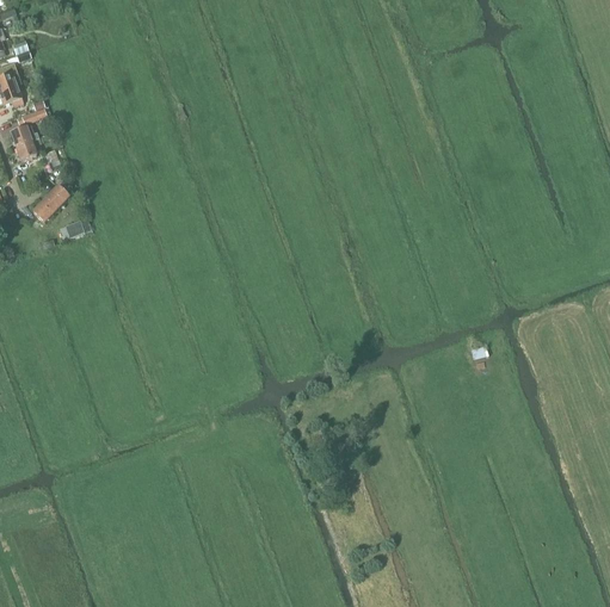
[(24,41),(22,42),(12,45),(16,54),(28,50),(24,41)]
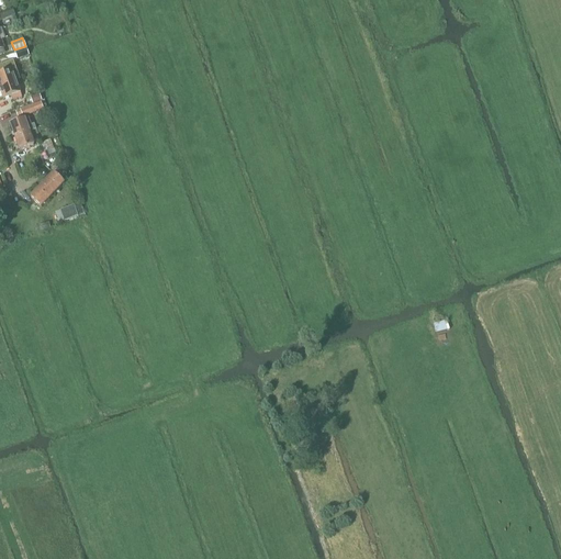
[(24,46),(14,49),(18,57),(27,54),(25,46),(24,46)]
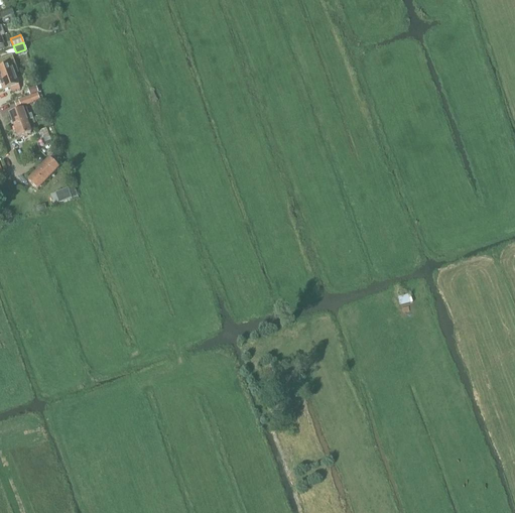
[(2,65),(0,66),(0,77),(13,73),(18,71),(15,60),(10,62),(8,58),(1,60),(2,65)]
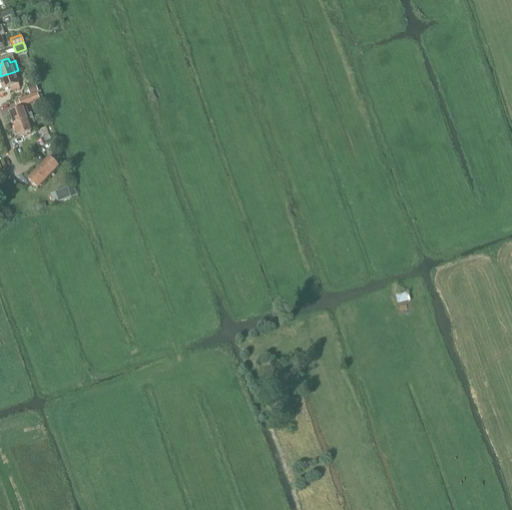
[(14,72),(0,77),(0,82),(2,88),(10,85),(11,89),(19,86),(14,72)]
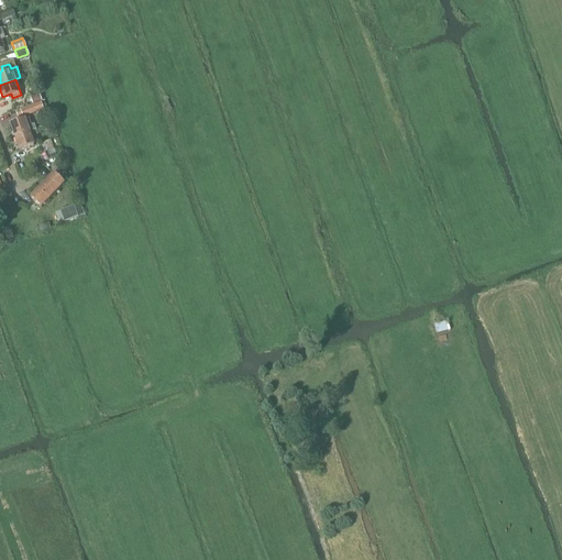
[(40,91),(30,95),(33,101),(42,98),(40,91)]
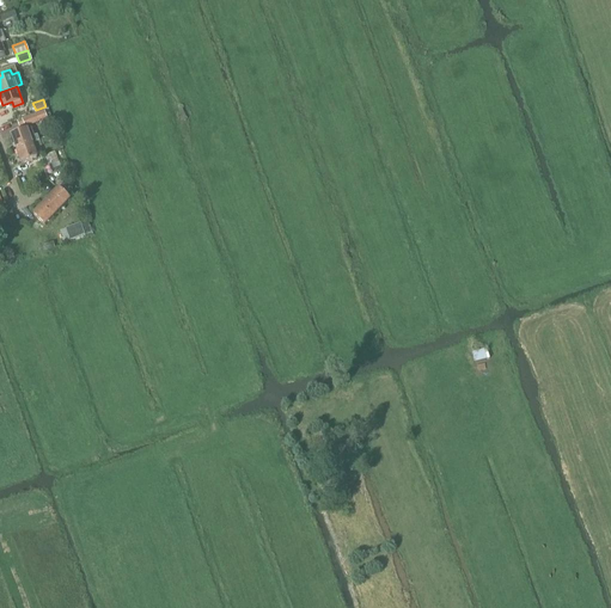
[(38,120),(36,112),(22,117),(24,124),(38,120)]
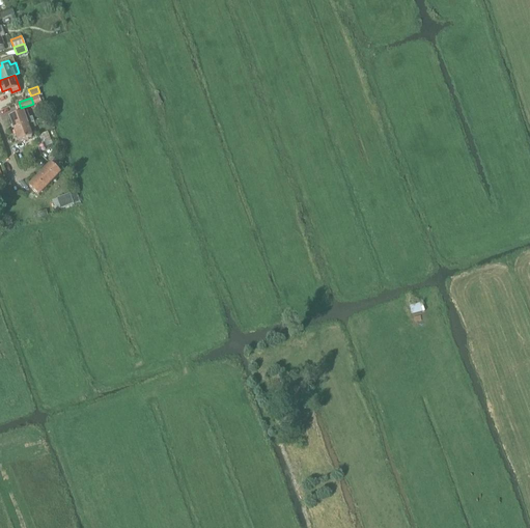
[(9,115),(14,128),(31,121),(33,120),(31,115),(29,116),(26,109),(9,115)]
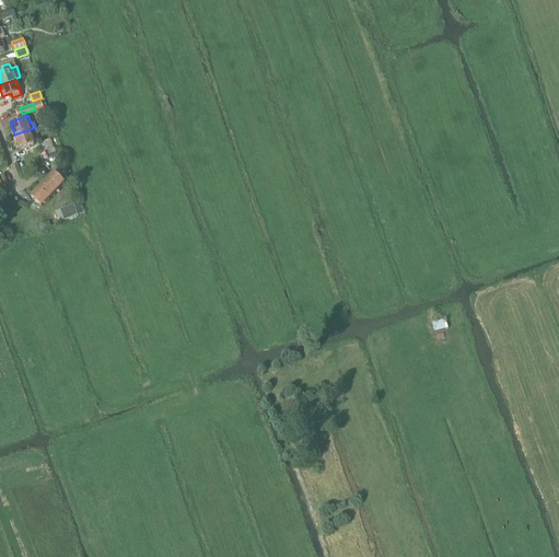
[(33,128),(14,135),(19,148),(33,142),(30,134),(35,131),(33,128)]
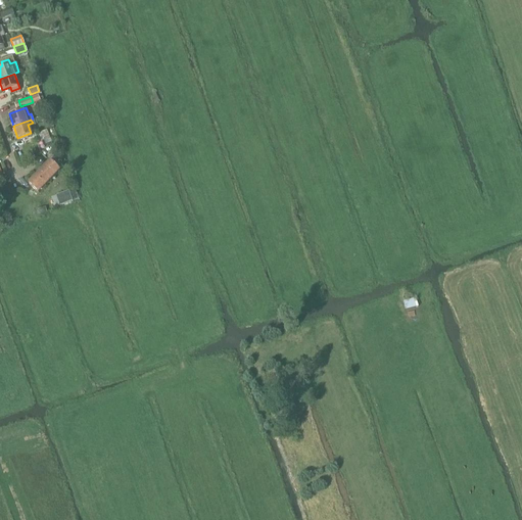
[(46,128),(38,131),(40,135),(44,134),(47,142),(51,140),(46,128)]
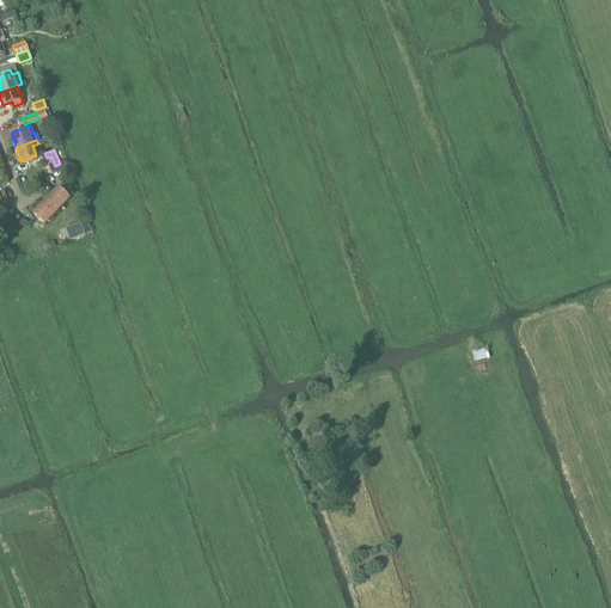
[(57,186),(32,212),(43,223),(68,197),(66,194),(68,191),(63,185),(60,189),(57,186)]
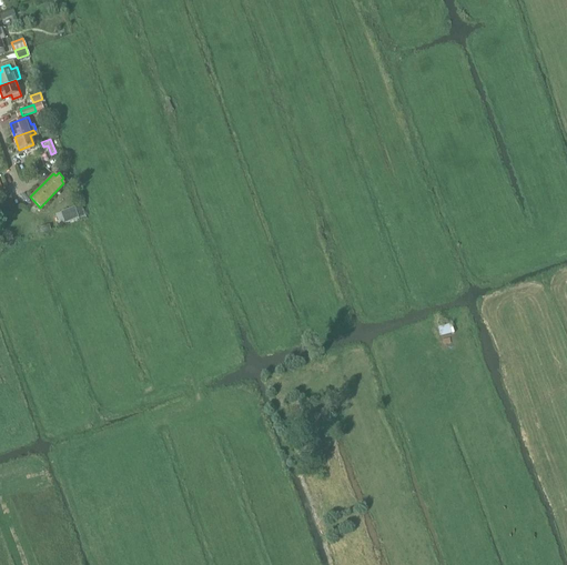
[(78,215),(73,204),(60,210),(56,212),(59,223),(78,215)]
